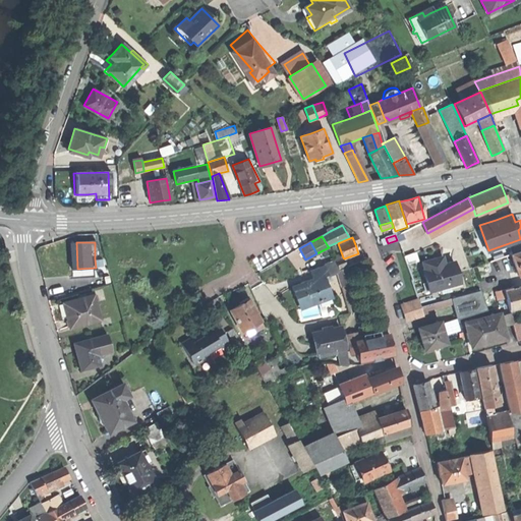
[(520,251),(512,255),(519,276),(520,274),(520,251)]
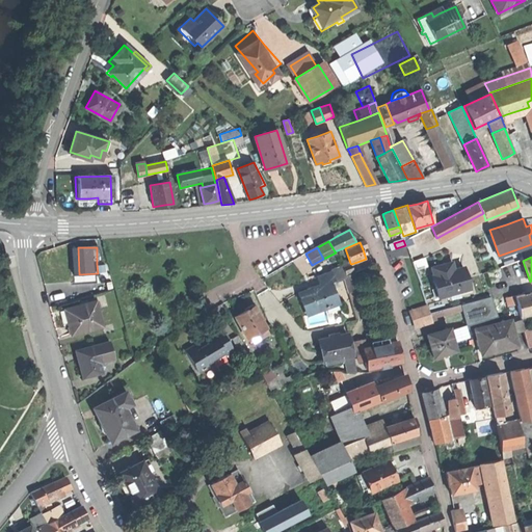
[(451,262),(431,267),(433,275),(432,275),(437,297),(445,295),(446,299),(473,292),(469,276),(467,277),(463,267),(453,269),(452,266),(451,262)]
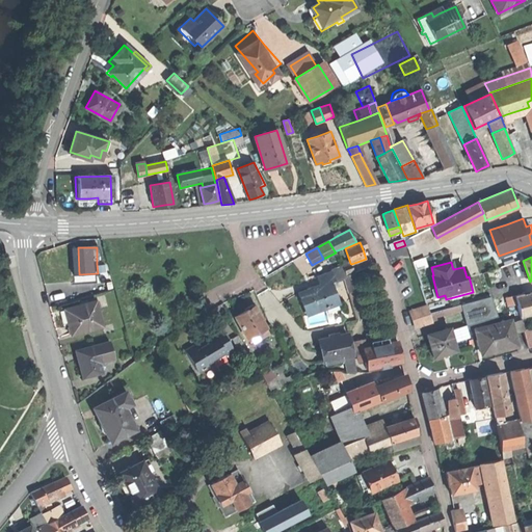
[(350,263),(343,266),(346,275),(354,272),(351,264),(350,263)]
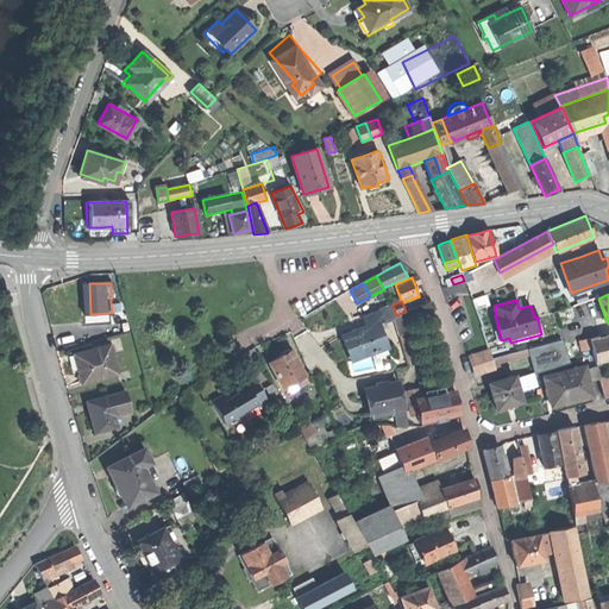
[(380,312),(364,316),(368,327),(378,324),(383,321),(380,312)]
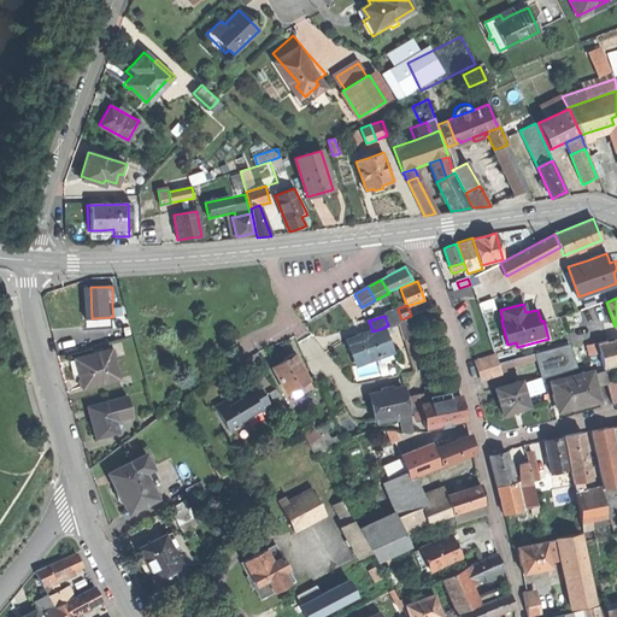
[(411,317),(399,321),(405,340),(417,336),(411,317)]
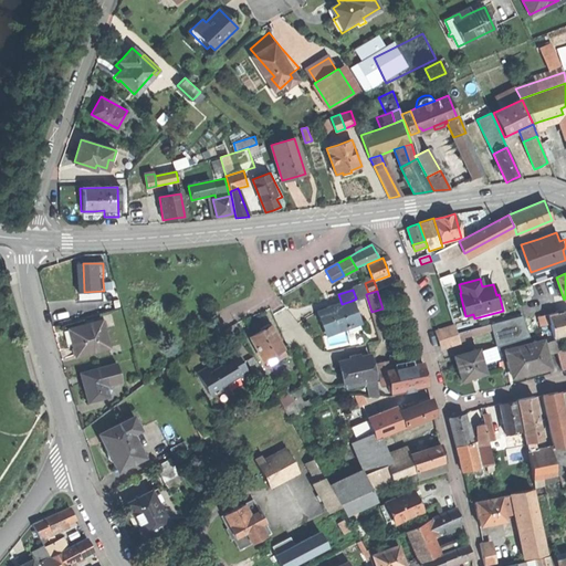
[(354,308),(363,305),(359,297),(356,299),(352,301),(354,308)]
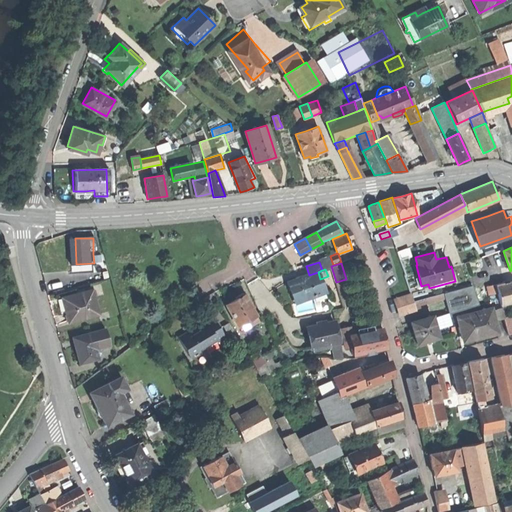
[(301,278),(288,282),(295,302),(325,292),(320,279),(318,272),(309,275),(301,278)]
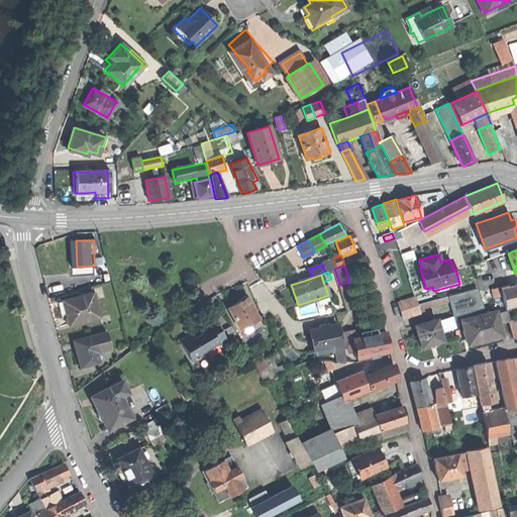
[(455,316),(485,307),(479,287),(449,295),(455,316)]
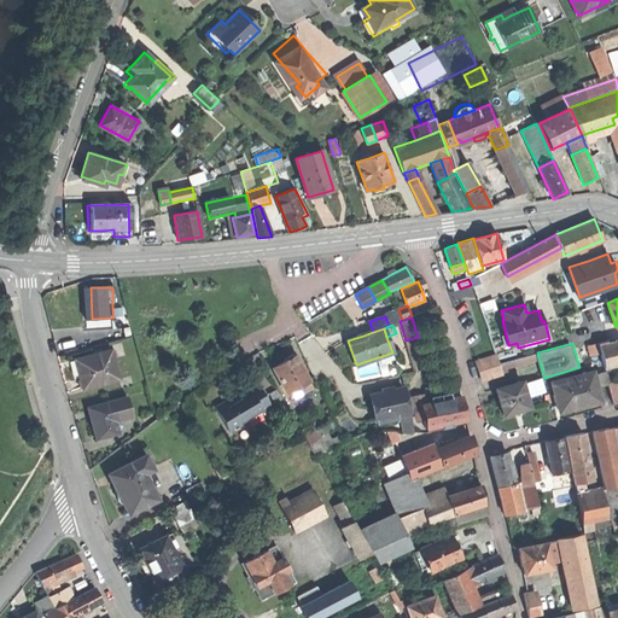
[(617,343),(610,345),(599,348),(600,354),(604,367),(617,363),(617,343)]
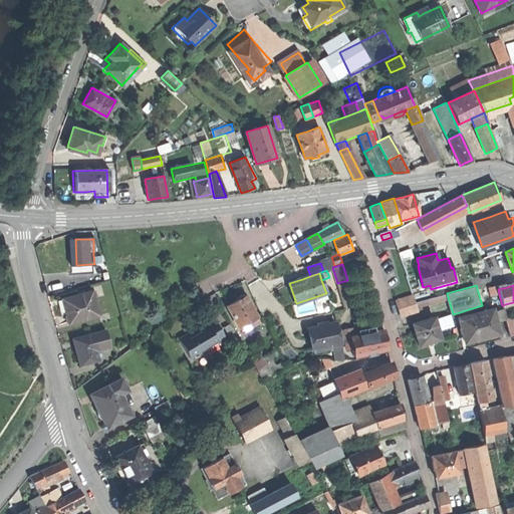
[(497,286),(489,288),(491,296),(499,294),(498,289),(497,286)]
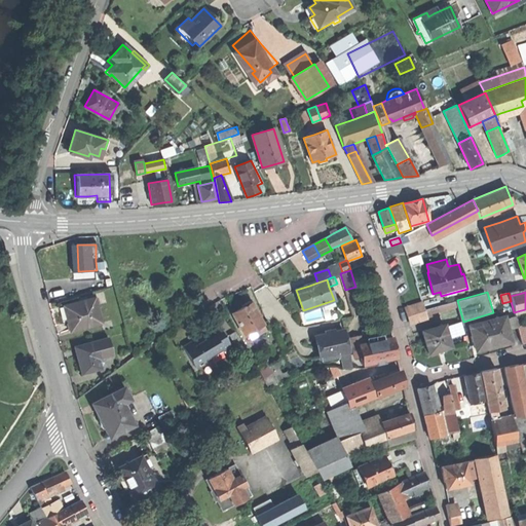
[(95,297),(63,305),(67,320),(70,332),(102,324),(95,297)]
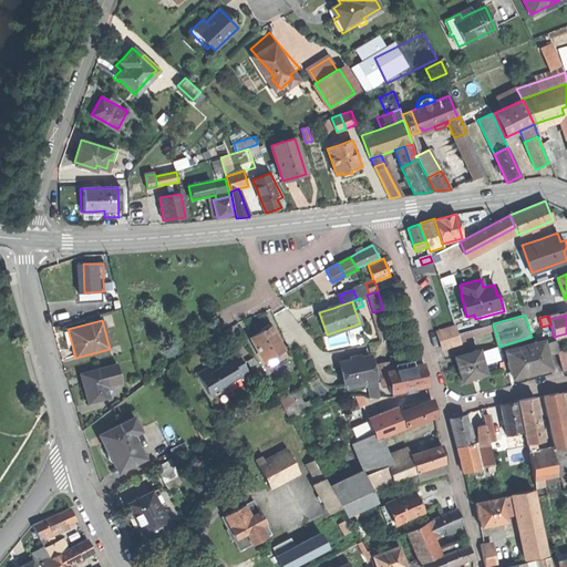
[(455,326),(437,331),(443,349),(461,343),(455,326)]
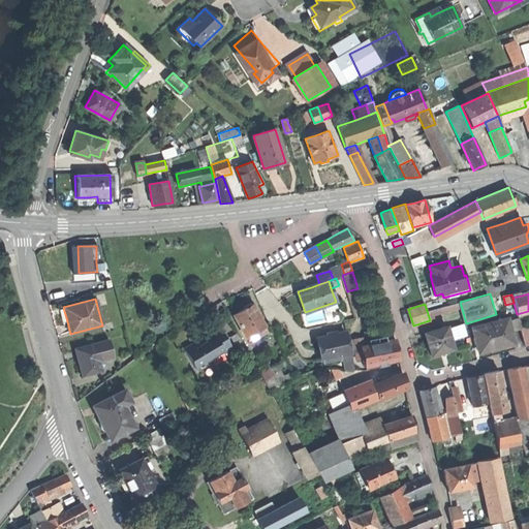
[(244,309),(234,315),(246,338),(258,331),(266,327),(252,305),(244,309)]
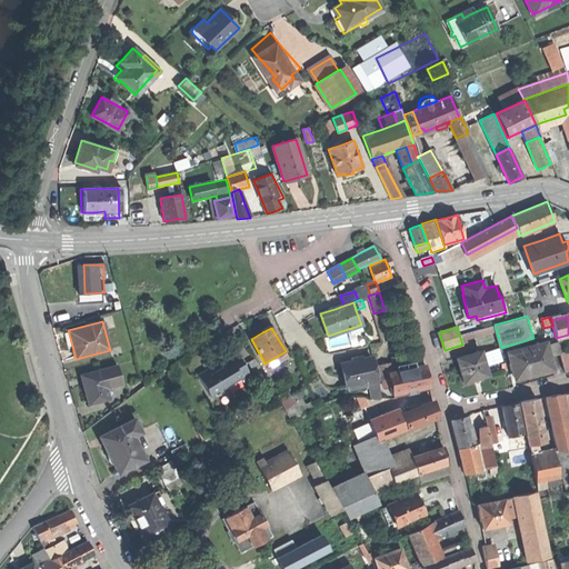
[(557,341),(546,345),(549,356),(560,353),(557,341)]
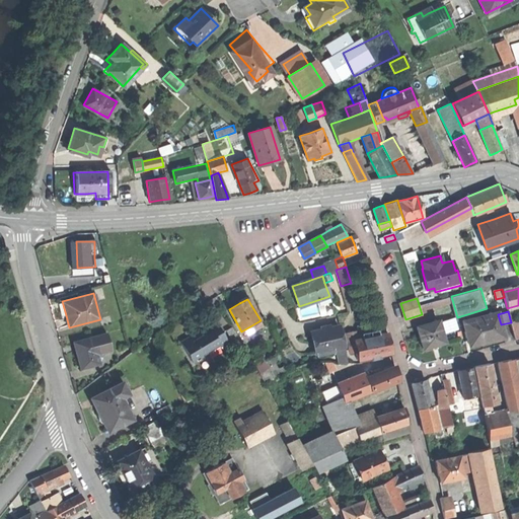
[(498,312),(463,320),(470,346),(485,342),(504,337),(501,324),(498,314),(498,312)]
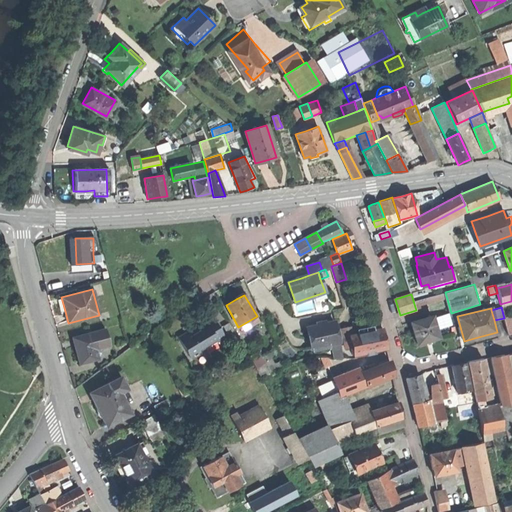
[(250,320),(253,325),(259,321),(257,316),(250,320)]
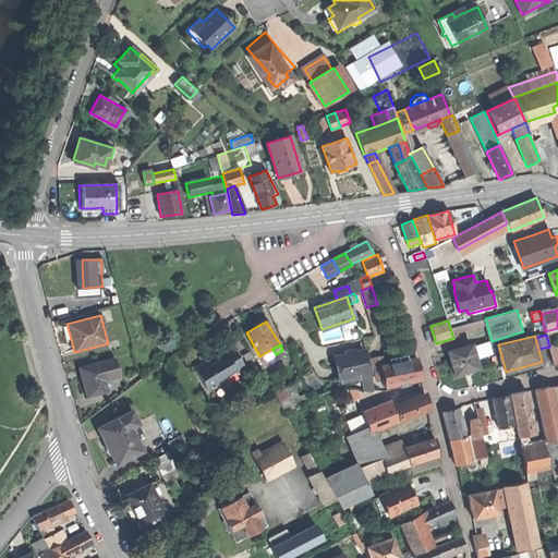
[(195,367),(208,389),(218,384),(217,381),(237,371),(238,373),(245,368),(232,346),(225,350),(217,354),(218,356),(213,360),(205,364),(203,362),(195,367)]
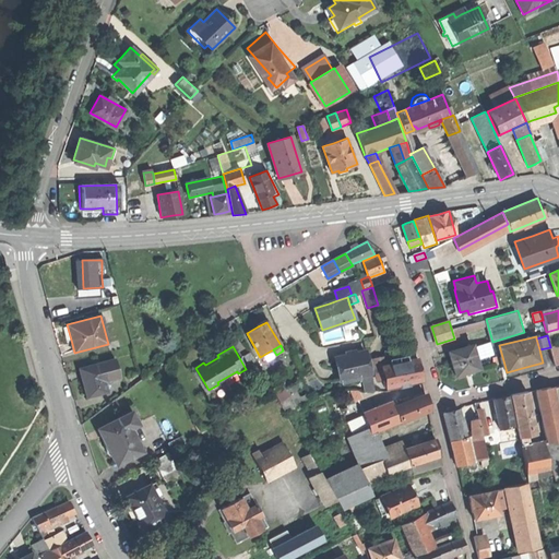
[(476,349),(452,353),(455,377),(467,376),(479,373),(476,349)]
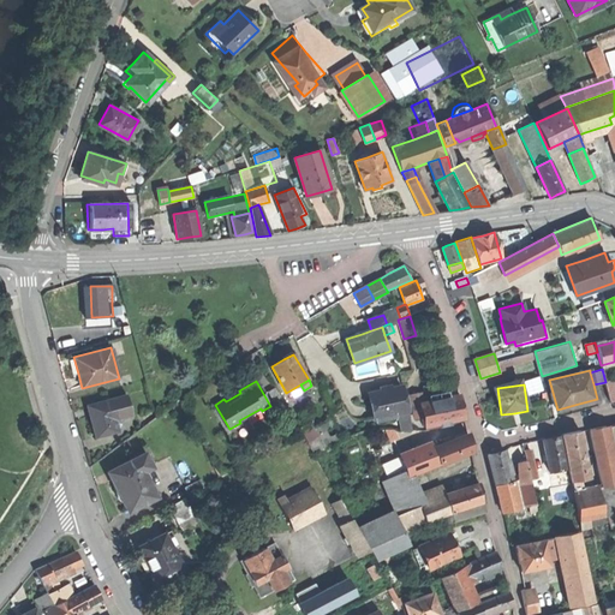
[(369,393),(375,418),(396,412),(407,410),(405,398),(402,386),(369,393)]
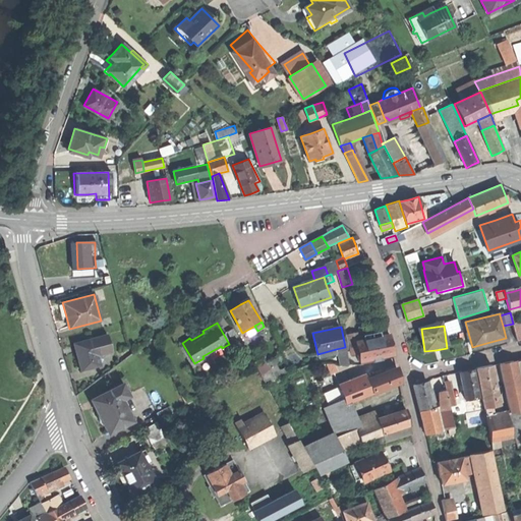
[(227,332),(234,344),(241,341),(234,328),(227,332)]
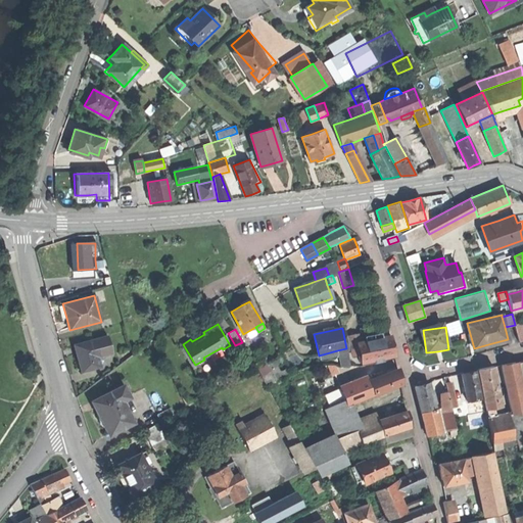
[(357,342),(354,334),(348,335),(351,348),(358,347),(357,342)]
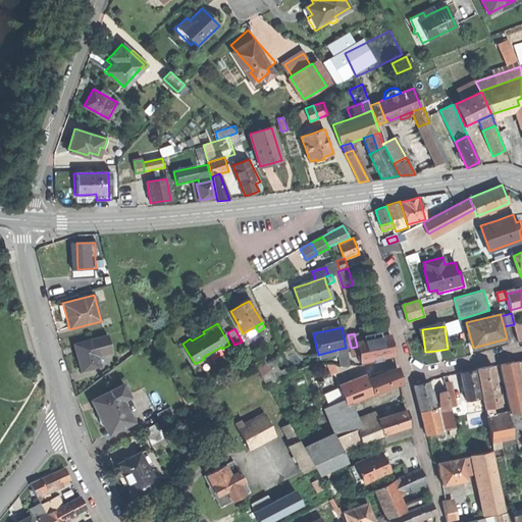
[(111,350),(108,335),(93,340),(97,354),(111,350)]
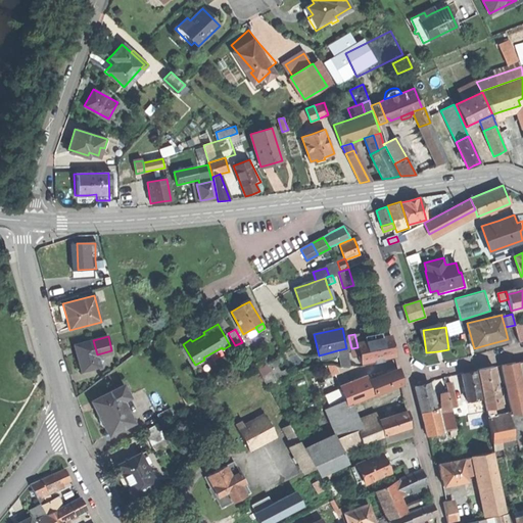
[(363,341),(357,342),(358,347),(361,363),(395,355),(393,345),(391,336),(363,341)]
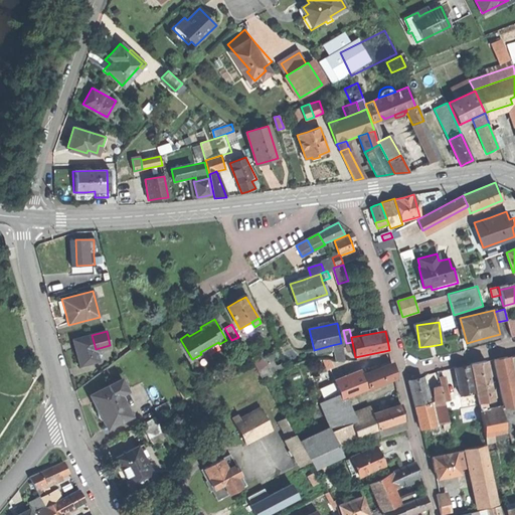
[(92,334),(72,339),(75,352),(79,366),(99,361),(96,349),(92,335),(92,334)]
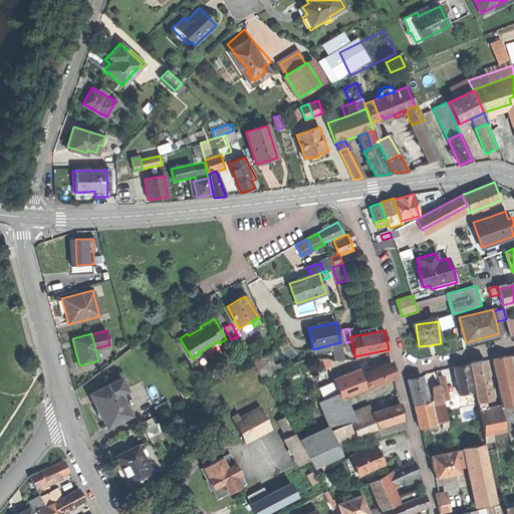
[(258,353),(250,357),(257,369),(265,364),(258,353)]
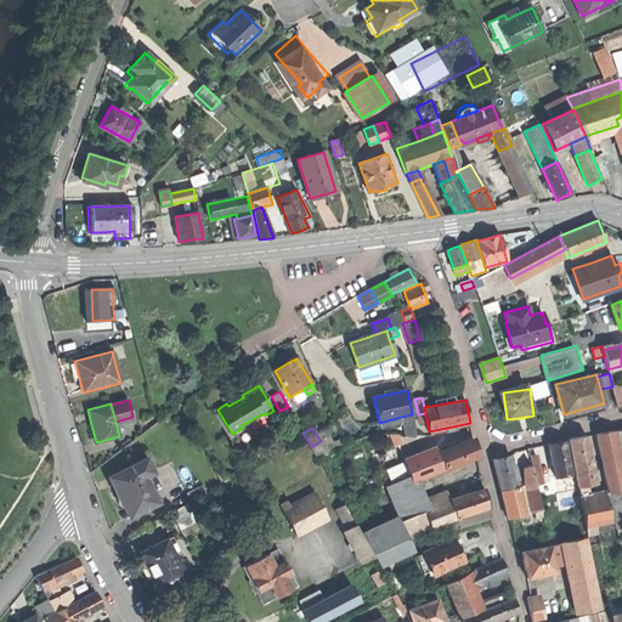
[(612,430),(597,434),(601,461),(615,457),(617,457),(612,430)]
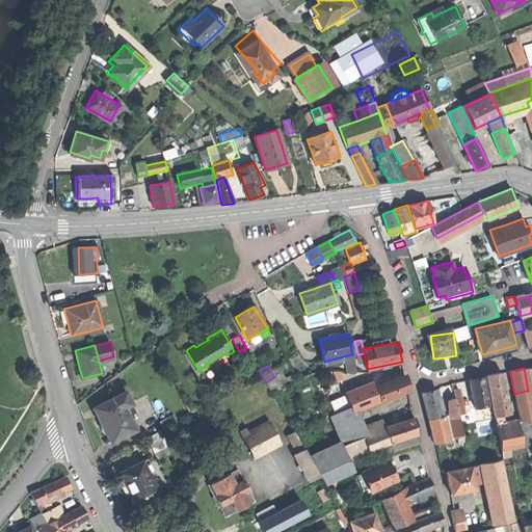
[(494,374),(486,375),(494,408),(508,405),(502,372),(494,374)]
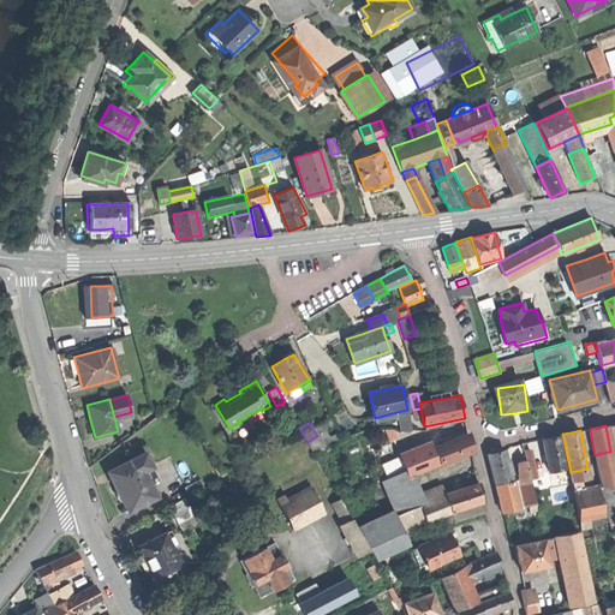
[(470,443),(467,434),(434,448),(441,465),(472,453),(470,443)]
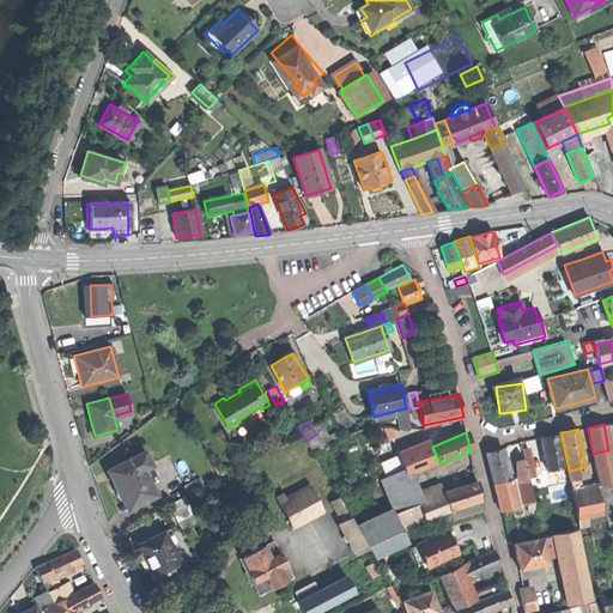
[(541,437),(547,469),(564,467),(558,434),(550,436),(541,437)]
